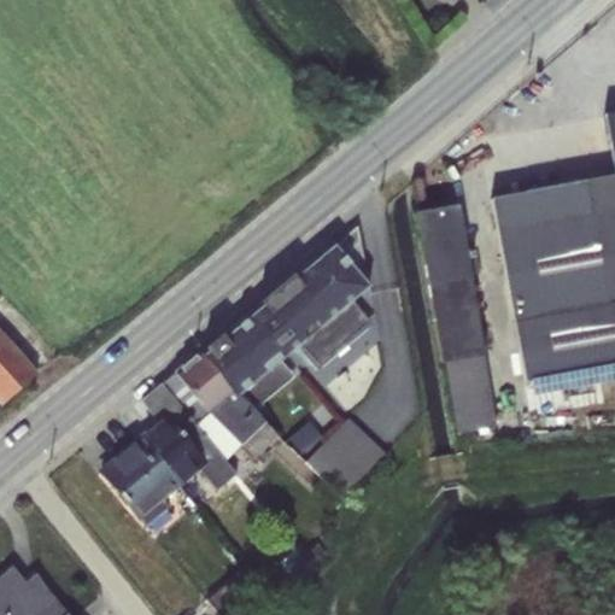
[(614,113),(613,113),(608,122),(614,159),(614,174),(492,197),(526,379),(529,379),(533,394),(614,379),(614,113)]
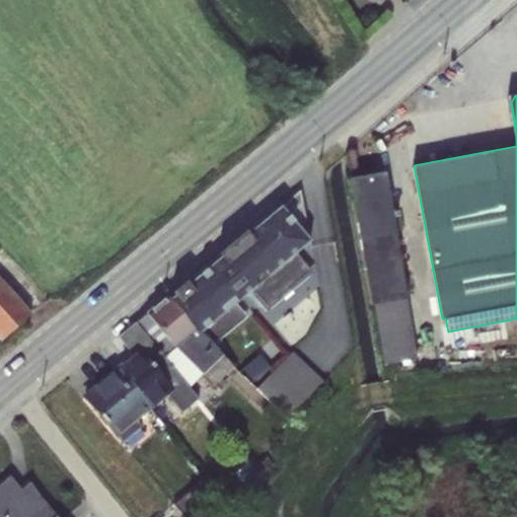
[(418,356),(384,171),(351,177),(372,301),(375,301),(385,363),(418,356)]
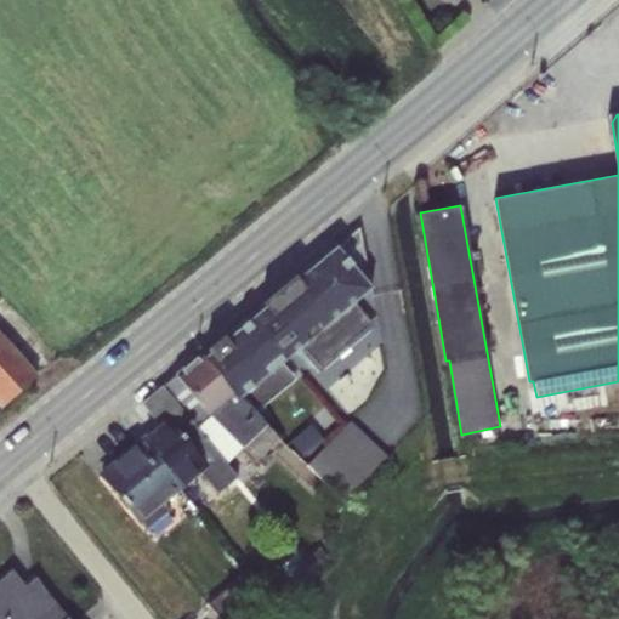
[(372,287),(359,226),(291,283),(346,348),(375,323),(356,300),(372,287)]
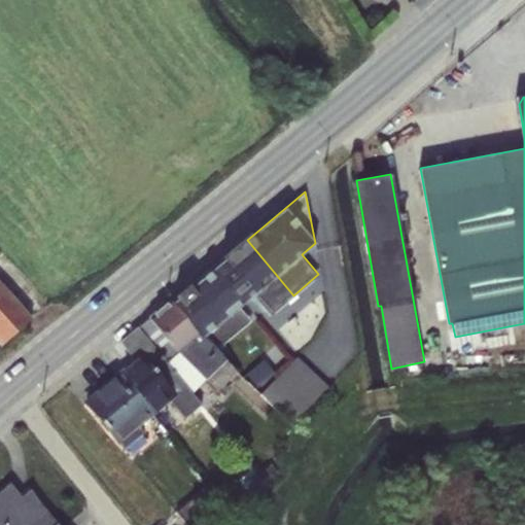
[(293,295),(247,240),(214,268),(244,302),(253,294),(271,315),(293,295)]
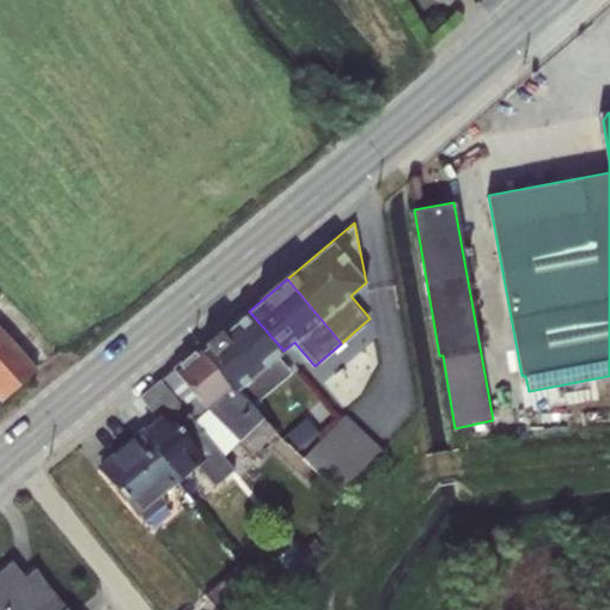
[(207,347),(202,351),(238,392),(276,358),(284,351),(249,311),(246,312),(248,315),(221,336),(225,340),(211,352),(207,347)]
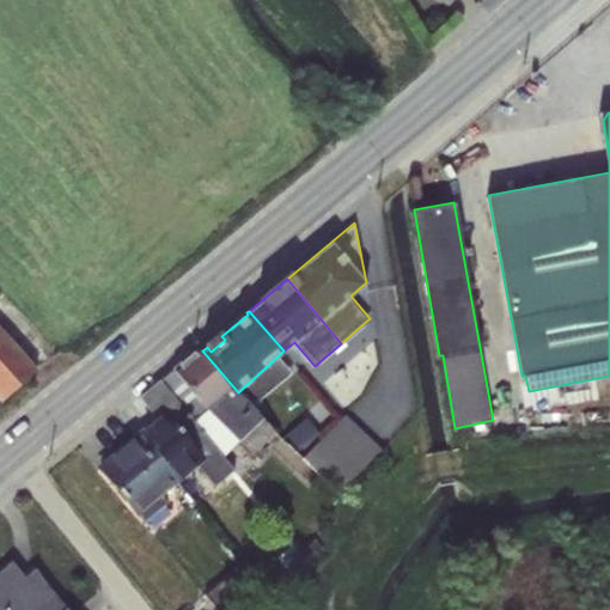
[(0,398),(1,401),(37,368),(0,327),(0,398)]
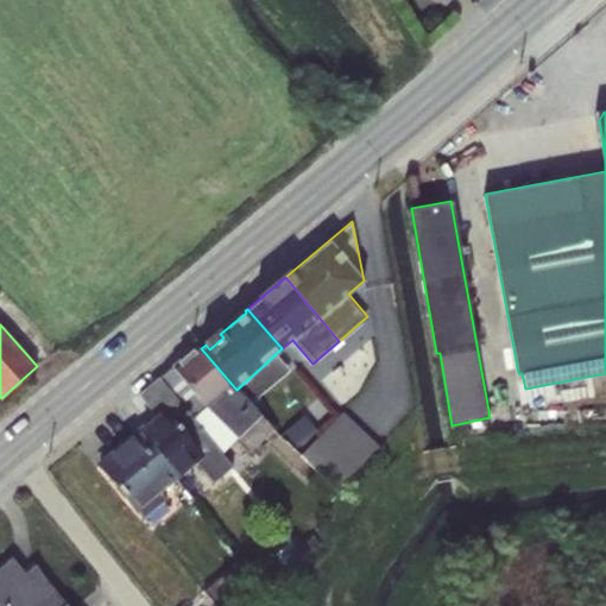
[(237,390),(201,348),(197,345),(159,377),(222,452),(235,439),(260,456),(267,449),(260,442),(276,428),(251,403),(237,390)]
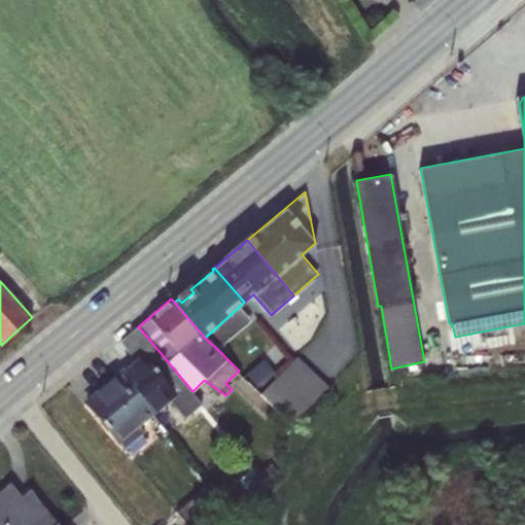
[(238,308),(205,338),(217,349),(249,321),(238,308)]
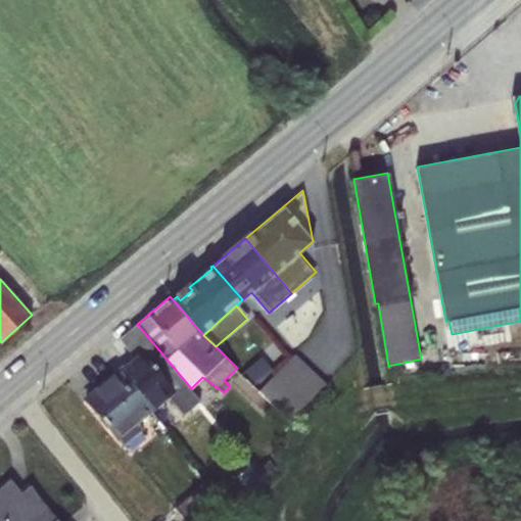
[(191,388),(137,324),(120,338),(136,358),(120,371),(152,411),(170,396),(184,414),(200,399),(191,388)]
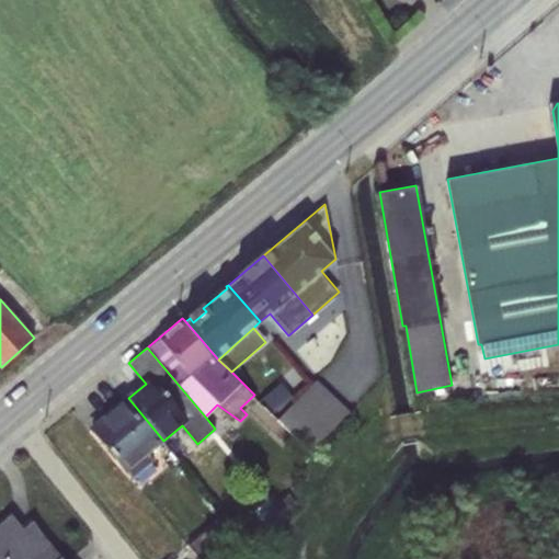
[(318,377),(278,417),(310,448),(350,410),(318,377)]
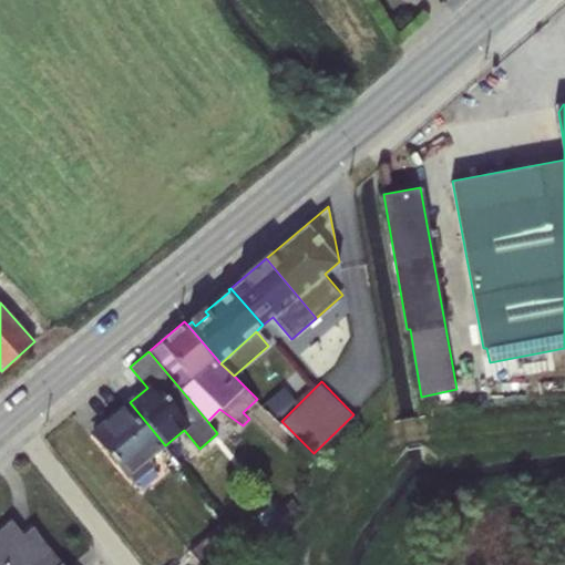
[(285,384),(266,400),(277,414),(296,399),(285,384)]
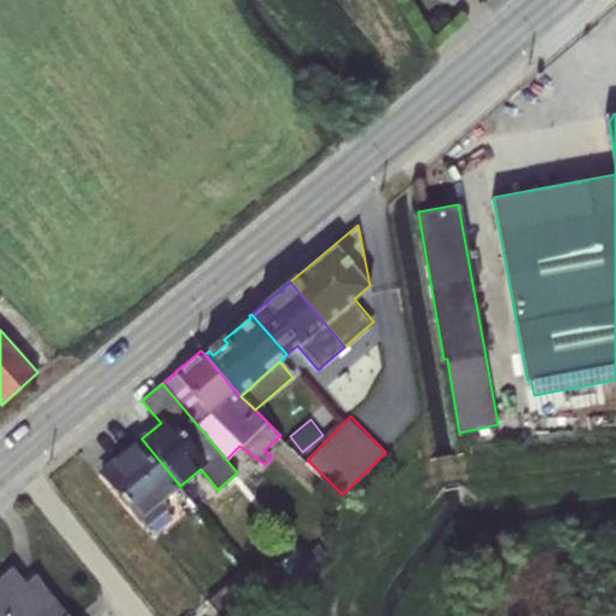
[(180,486),(141,439),(102,471),(120,493),(120,494),(127,503),(128,503),(146,526),(170,505),(164,498),(180,486)]
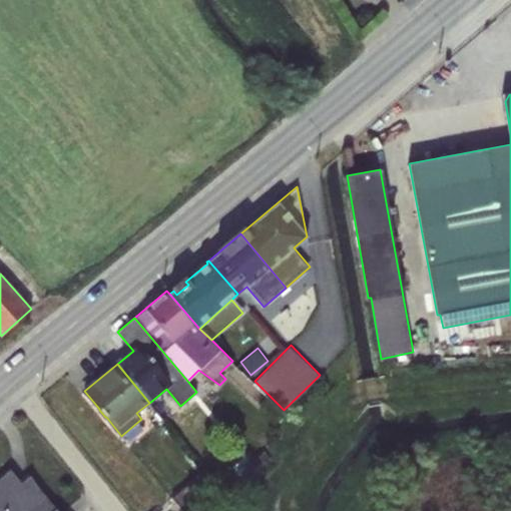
[(0,510),(54,510),(29,478),(27,479),(32,485),(25,491),(9,472),(7,473),(8,474),(0,481),(0,510)]
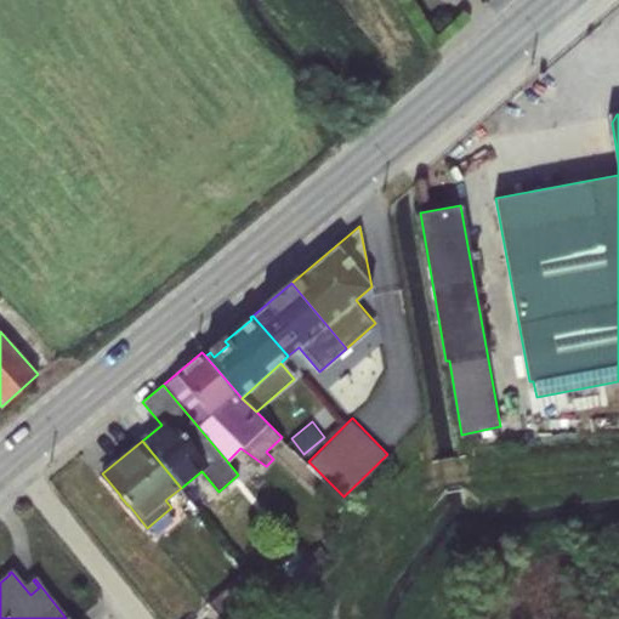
[(234,580),(209,602),(222,618),(233,618),(253,603),(234,580)]
